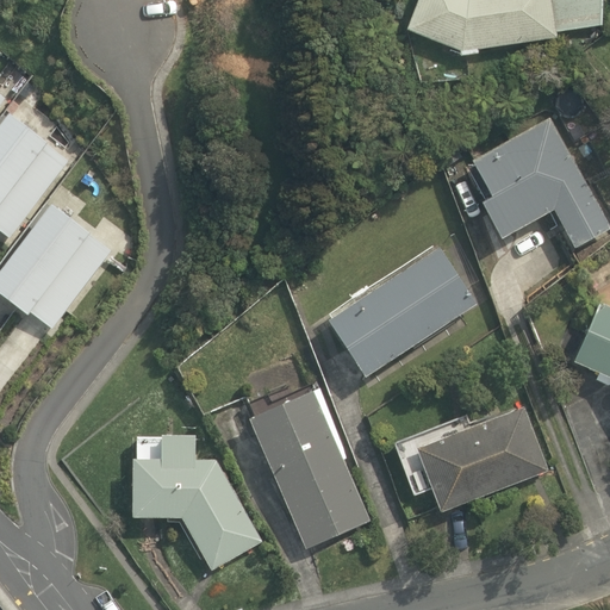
[(558,32),(603,26),(604,0),(419,0),(409,31),(461,51),(462,57),(480,54),(479,50),(559,39),(558,32)]
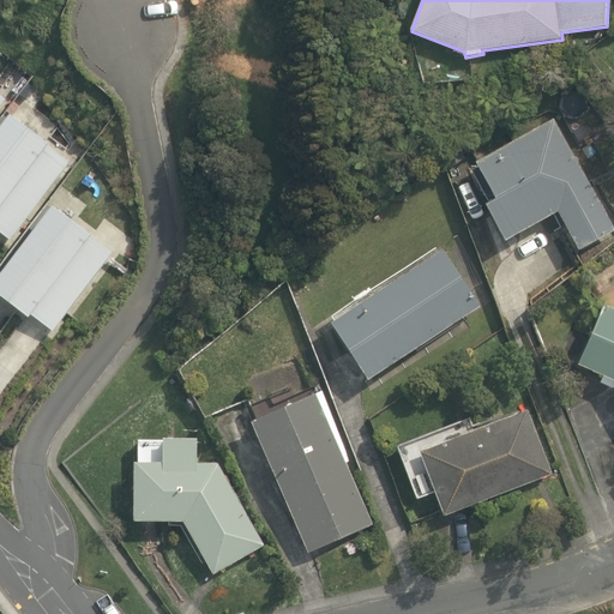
[(0,233),(10,241),(68,162),(8,116),(0,126),(0,233)]
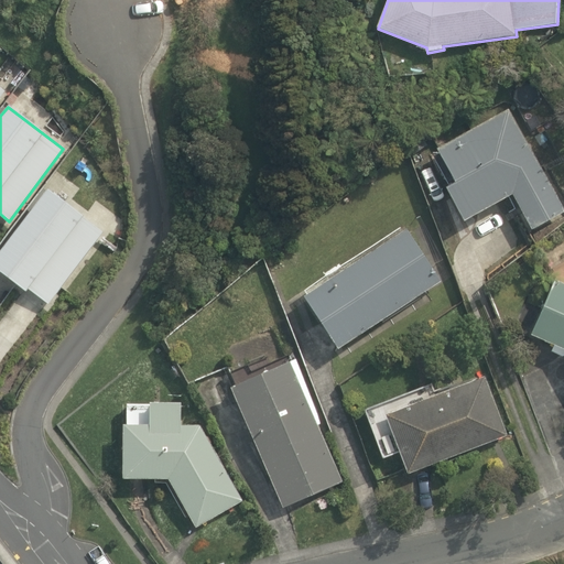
[(532,229),(563,212),(563,209),(509,109),(437,149),(456,182),(447,187),(465,223),(513,194),(532,229)]
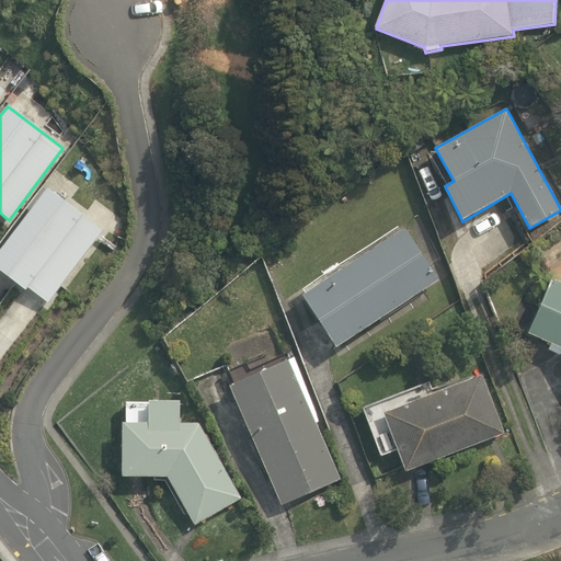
[(48,304),(102,231),(47,189),(0,250),(0,272),(25,290),(27,288),(48,304)]
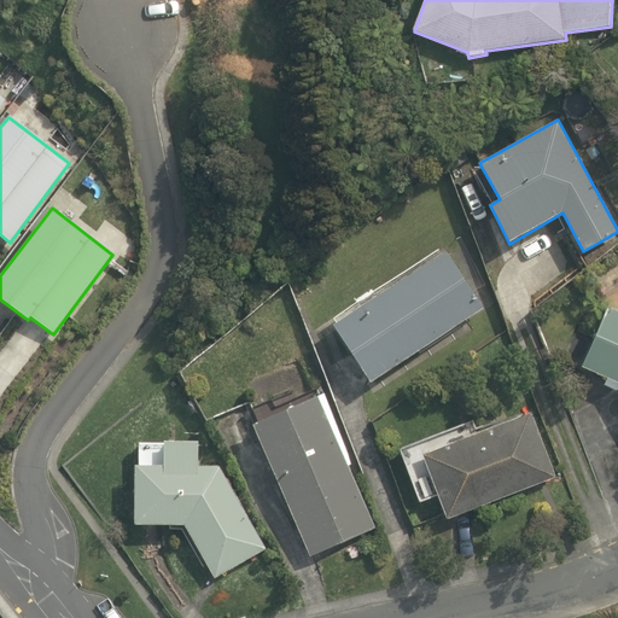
[(372,383),(484,308),(447,251),(334,324),(372,383)]
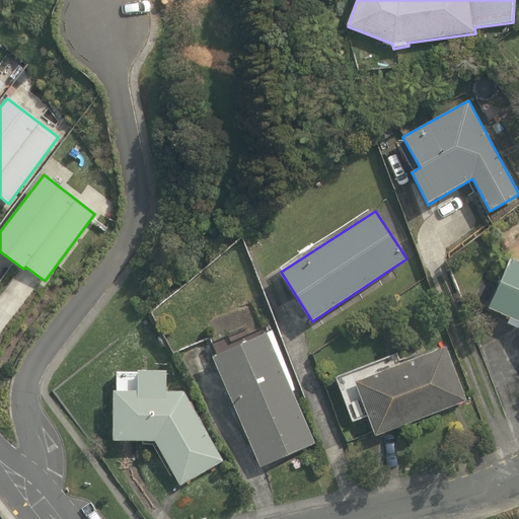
[(518,260),(512,256),(490,307),(510,318),(508,323),(518,328),(518,327),(518,260)]
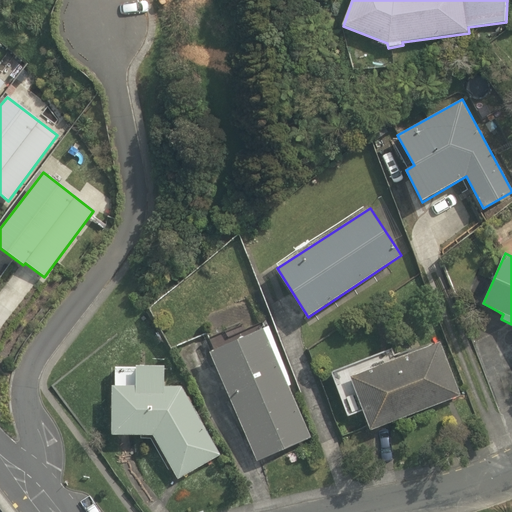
[(270,326),(210,351),(257,461),(312,437),(289,386),(292,385),(270,326)]
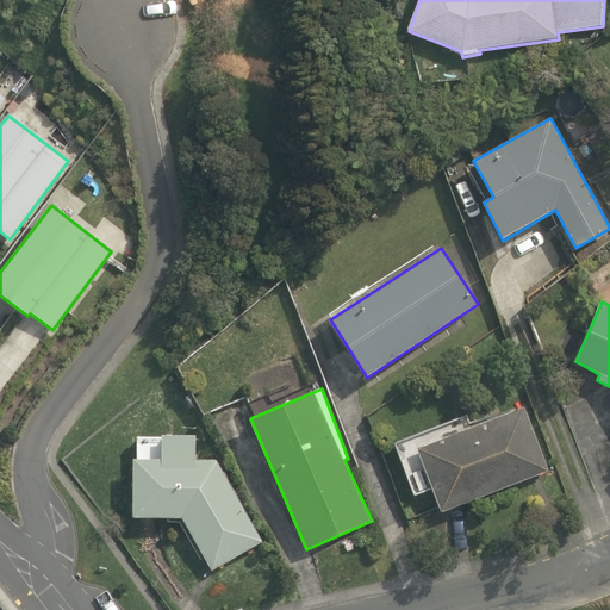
[(443,511),(549,471),(526,405),(467,429),(465,424),(454,429),(455,434),(418,448),(443,511)]
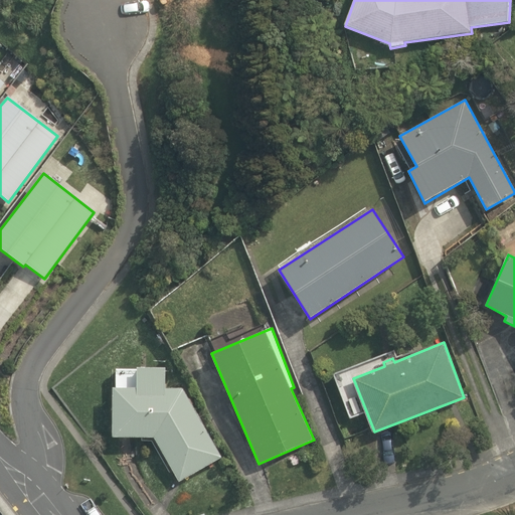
[(138,387),(114,387),(114,438),(155,438),(180,482),(223,458),(184,387),(166,387),(167,368),(139,367),(138,387)]
